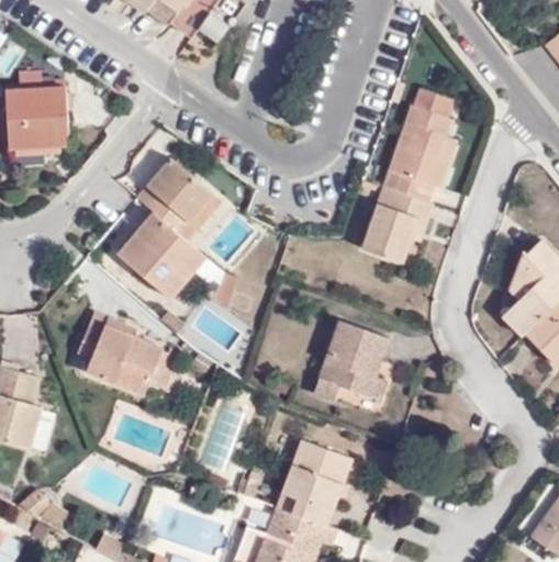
[(126,0),(141,10),(145,6),(190,37),(215,0),(126,0)]
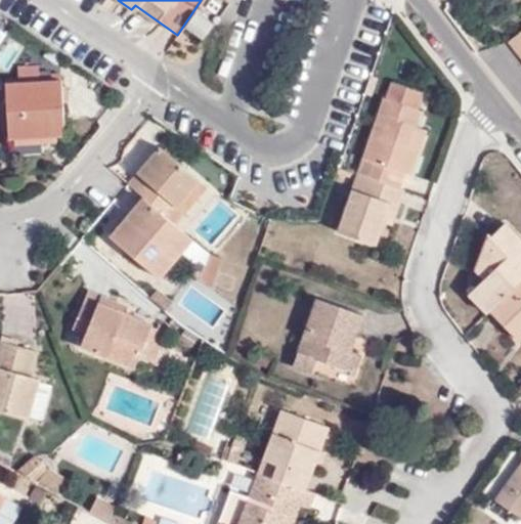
[(520,32),(508,42),(520,58),(520,32)]
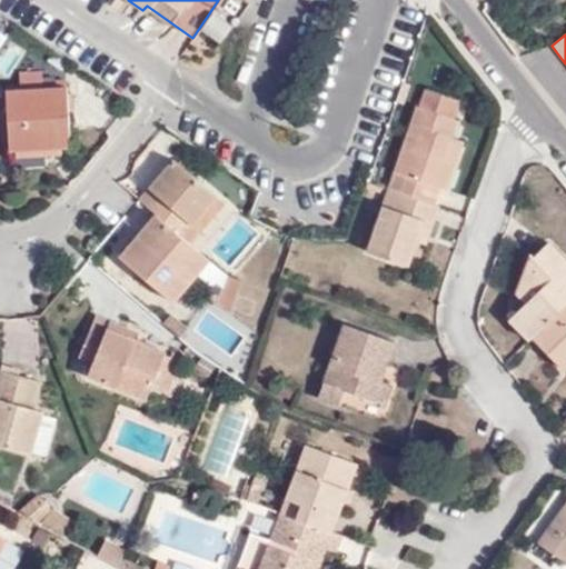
[(35,88),(41,87),(40,72),(18,75),(19,92),(32,92),(35,88)]
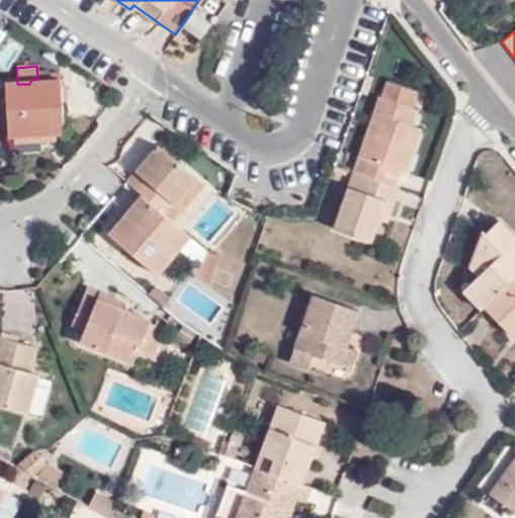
[(382,97),(378,96),(353,167),(352,173),(392,186),(398,171),(402,173),(411,149),(403,146),(410,125),(415,109),(410,108),(417,89),(388,80),(382,97)]
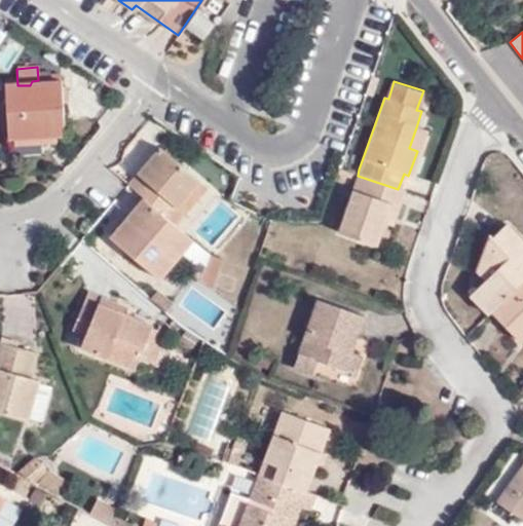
[(61,84),(54,84),(30,85),(17,85),(4,86),(7,138),(60,135),(59,124),(63,124),(61,84)]
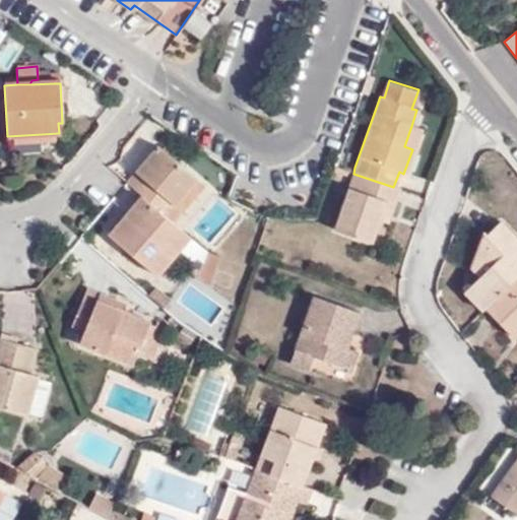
[(412,149),(419,129),(411,126),(404,146),(412,149)]
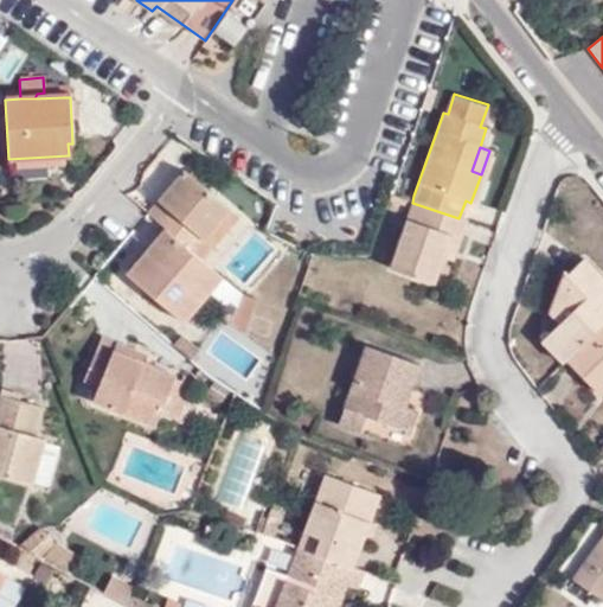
[(236,217),(229,211),(183,171),(170,186),(177,192),(164,206),(156,200),(147,212),(165,229),(178,241),(192,254),(199,260),(236,217)]
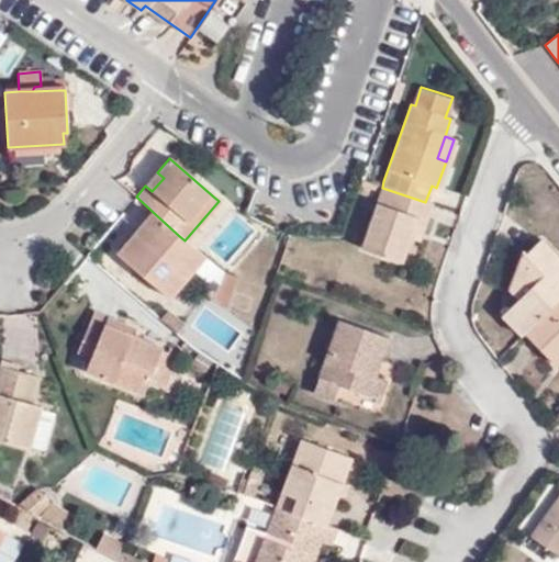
[(157,172),(145,186),(152,191),(164,178),(157,172)]
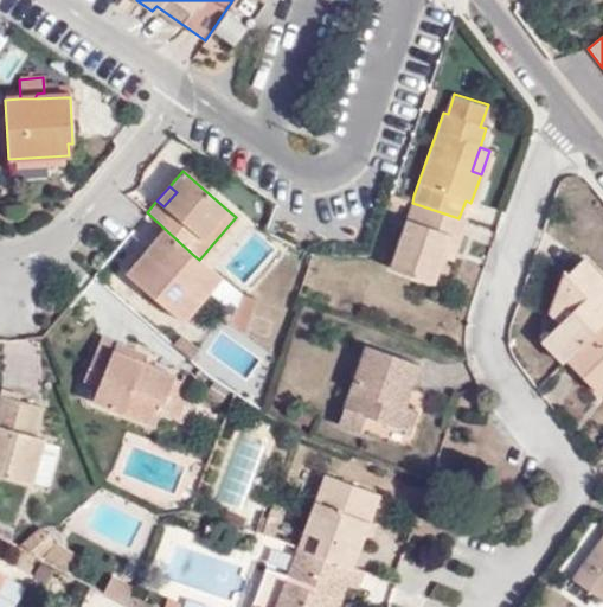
[(414,196),(391,187),(389,195),(412,203),(414,196)]
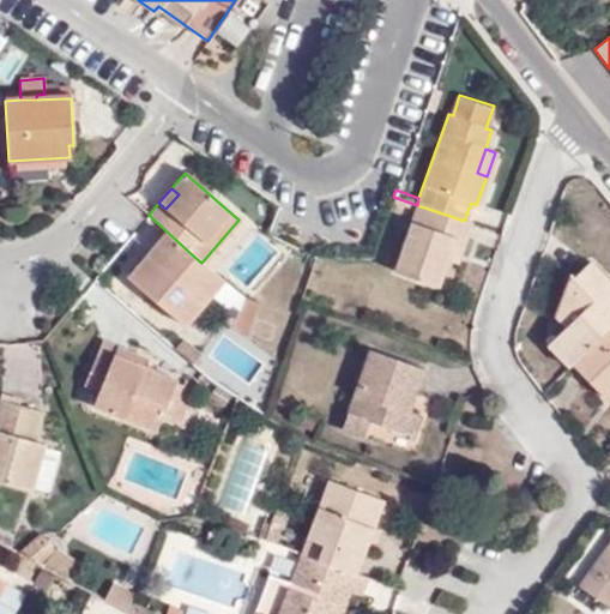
[(393,197),(391,203),(415,211),(417,205),(393,197)]
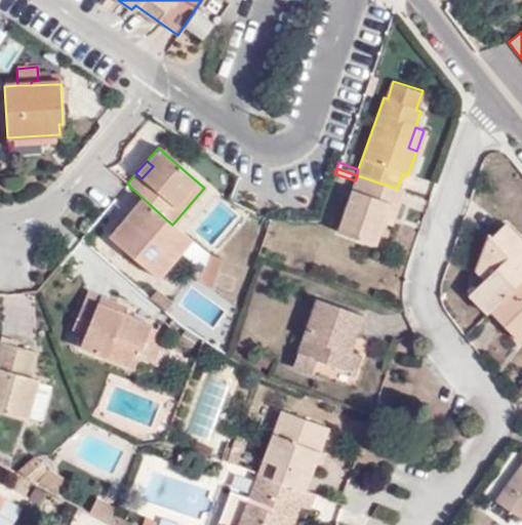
[(388,204),(396,206),(401,191),(397,189),(357,175),(355,180),(336,234),(373,246),(380,224),(388,204)]
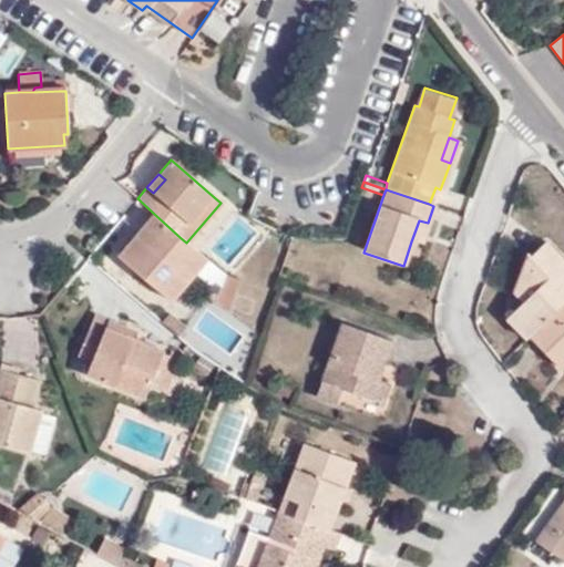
[(147,282),(170,301),(194,274),(206,260),(186,243),(180,237),(166,225),(154,214),(116,257),(139,275),(144,269),(153,276),(147,282)]
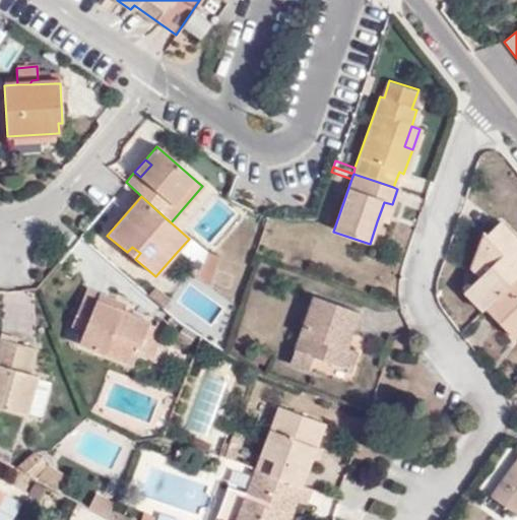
[(233,208),(234,204),(224,200),(222,204),(233,208)]
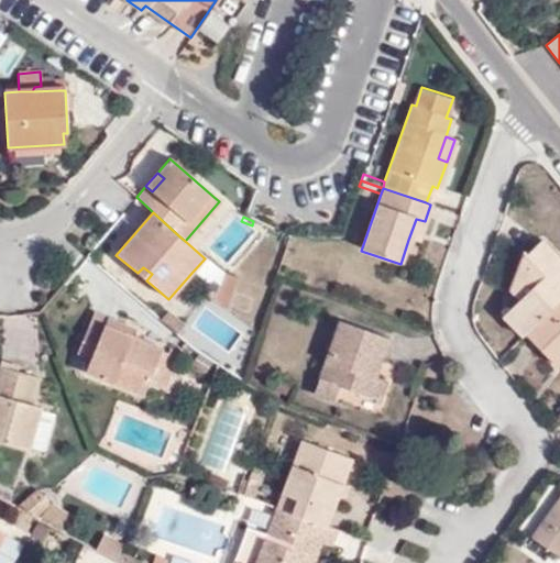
[(408,240),(417,243),(425,221),(416,219),(408,240)]
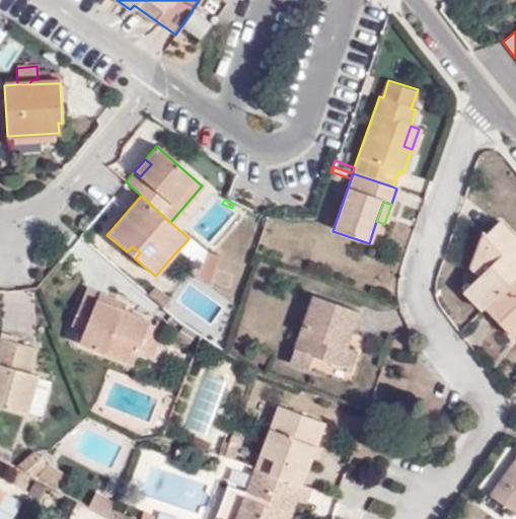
[(476,276),(461,291),(480,310),(482,309),(515,275),(515,245),(514,243),(515,240),(498,222),(483,235),(481,233),(472,253),(486,266),(476,276)]
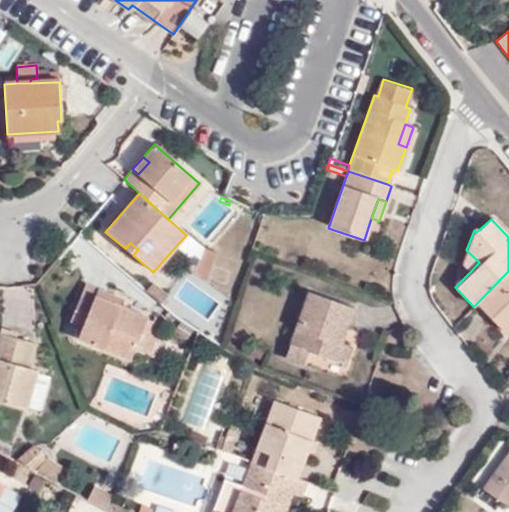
[(186,235),(175,247),(189,259),(193,255),(197,259),(201,248),(186,235)]
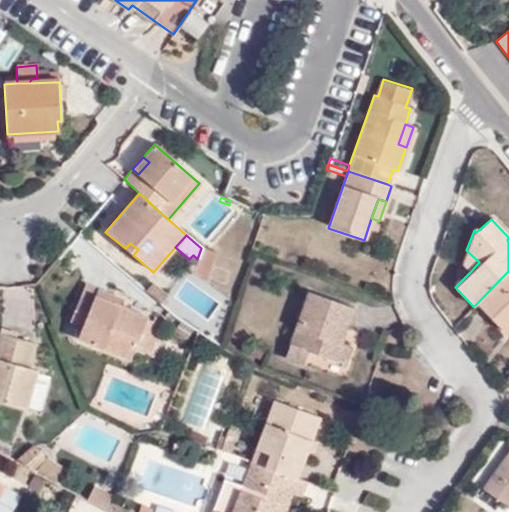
[(125,248),(133,255),(138,249),(130,243),(125,248)]
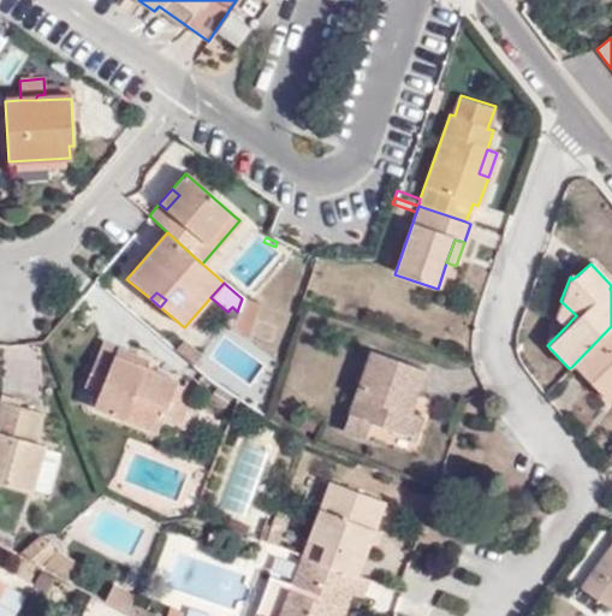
[(237,312),(232,327),(249,339),(250,336),(256,320),(261,306),(243,298),(242,298),(237,312)]
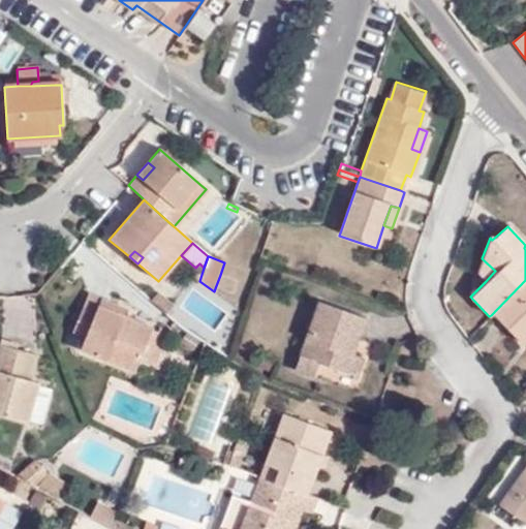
[(482,258),(476,270),(486,281),(495,271),(482,258)]
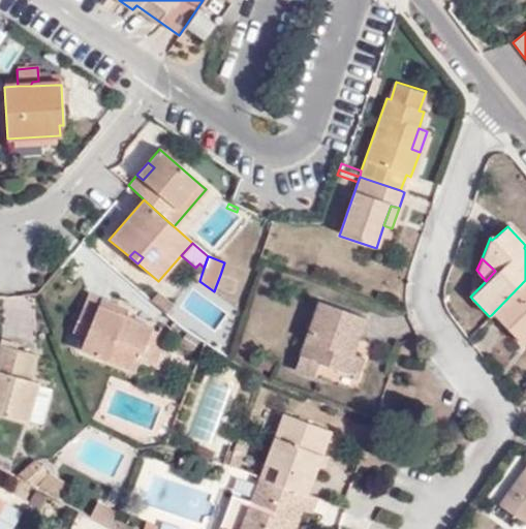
[(237,281),(220,275),(215,288),(231,294),(237,281)]
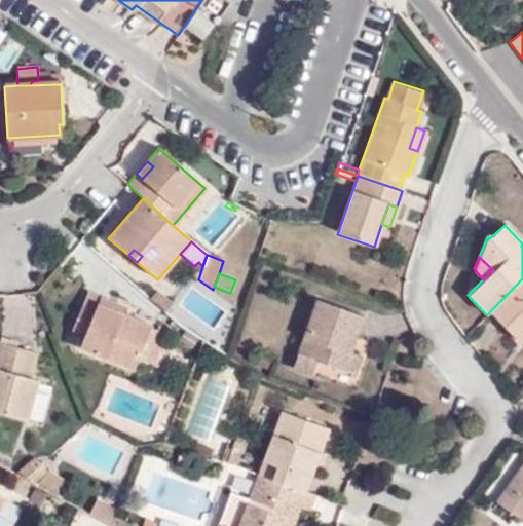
[(522,278),(488,313),(518,341),(522,335),(522,278)]
